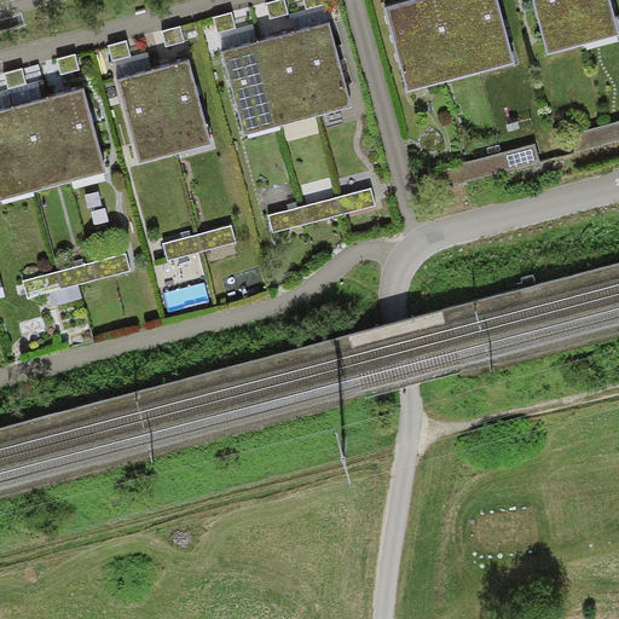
[(284,0),(279,0),(266,4),(270,18),(288,13),(284,0)]
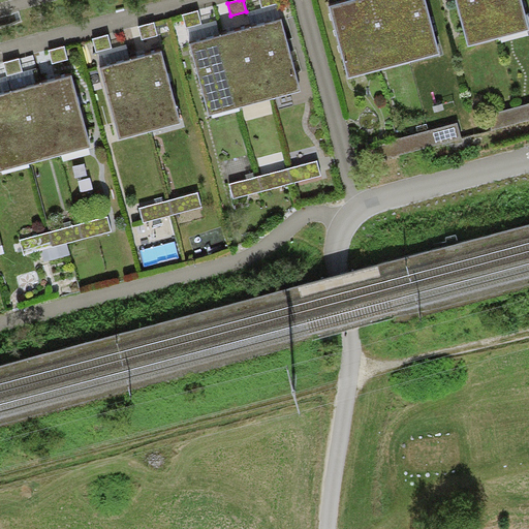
[(349,78),(380,69),(362,0),(354,0),(330,6),(349,78)]
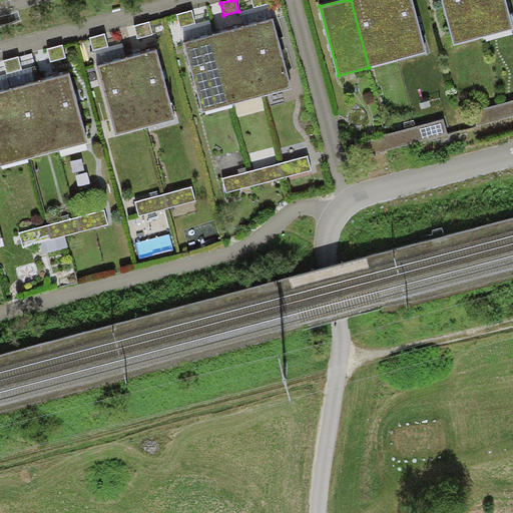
[(351,0),(369,67),(398,60),(381,0),(351,0)]
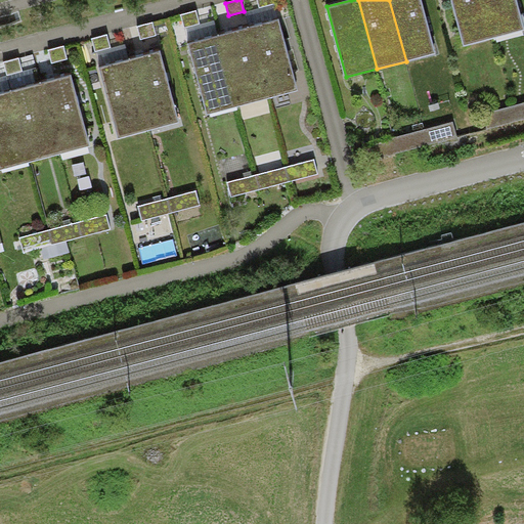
[(420,0),(389,0),(406,61),(435,53),(420,0)]
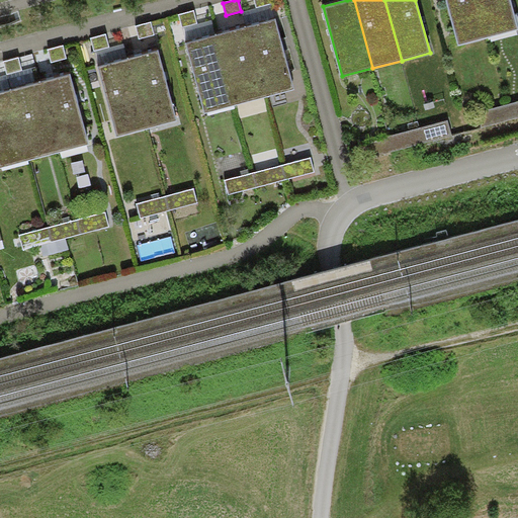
[(445,0),(458,46),(489,37),(479,0),(445,0)]
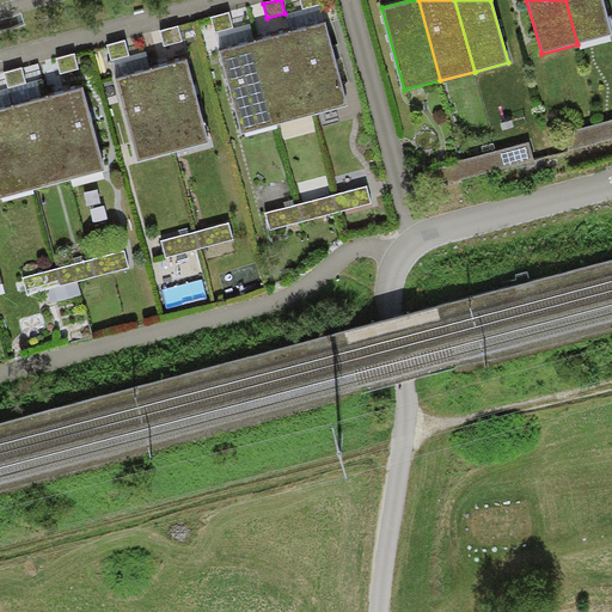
[(565,0),(577,44),(611,35),(603,0),(565,0)]
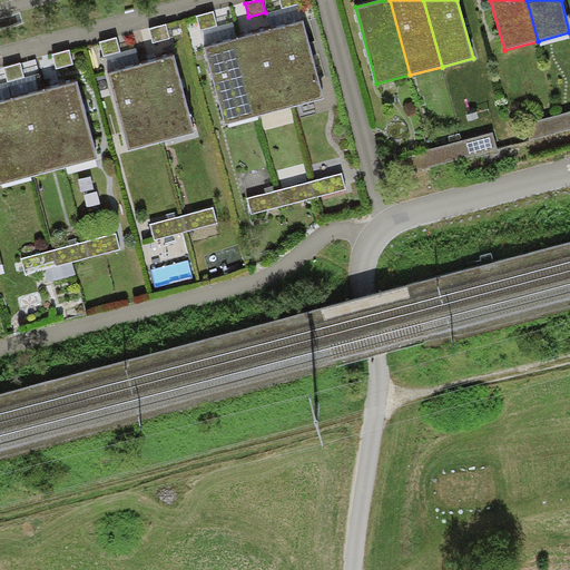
[(214,12),(197,17),(202,29),(217,26),(214,12)]
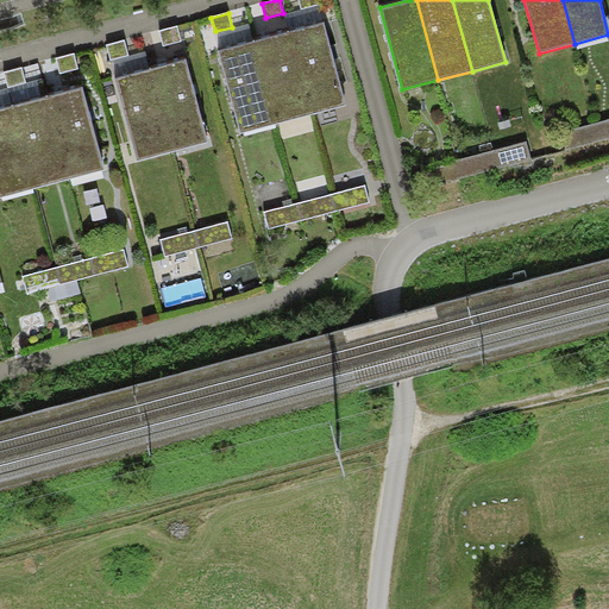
[(324,24),(288,35),(311,115),(346,106),(324,24)]
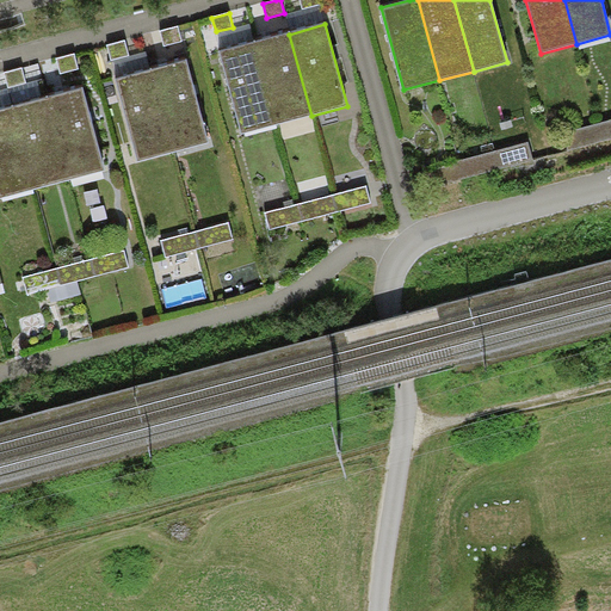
[(179,26),(161,31),(165,45),(183,41),(179,26)]
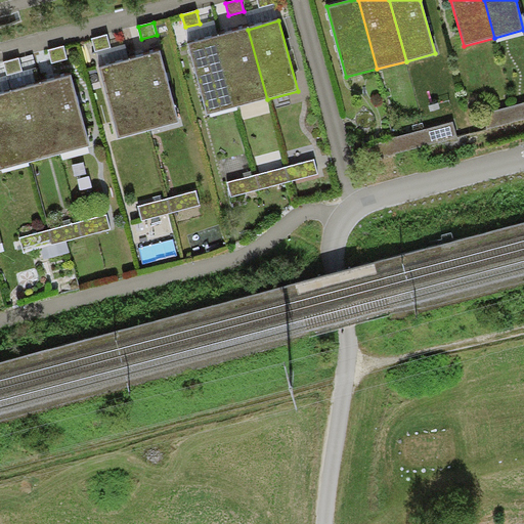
[(235,108),(267,99),(248,30),(216,38),(235,108)]
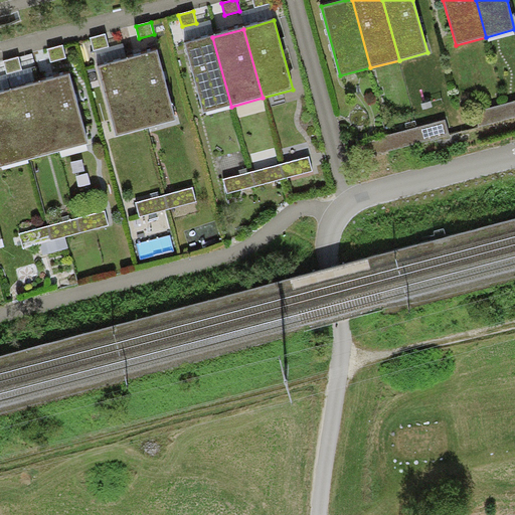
[(106,34),(91,37),(94,49),(109,46),(106,34)]
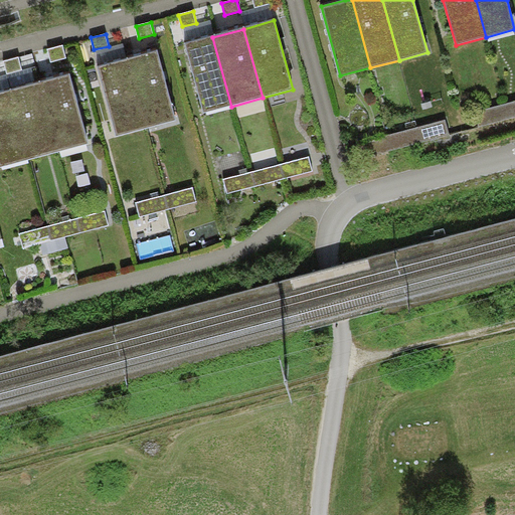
[(204,114),(231,107),(212,37),(186,44),(204,114)]
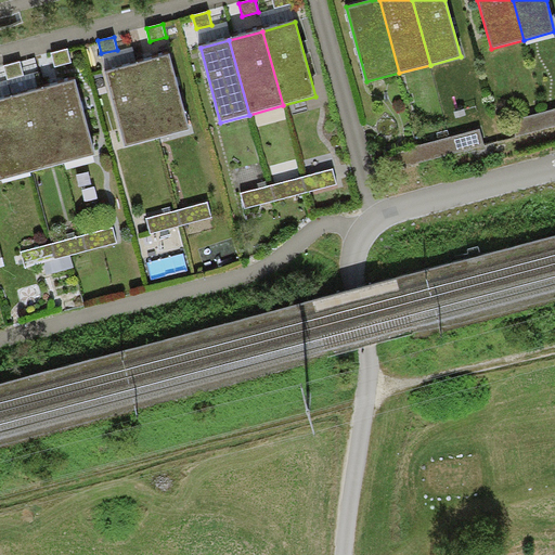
[(67,49),(52,53),(55,66),(71,62),(67,49)]
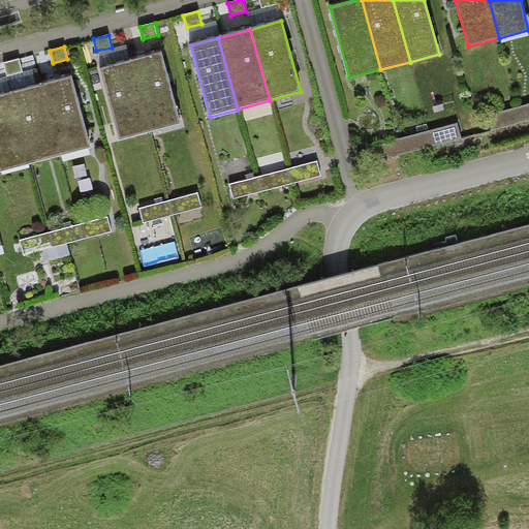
[(151,132),(180,124),(161,53),(131,61),(151,132)]
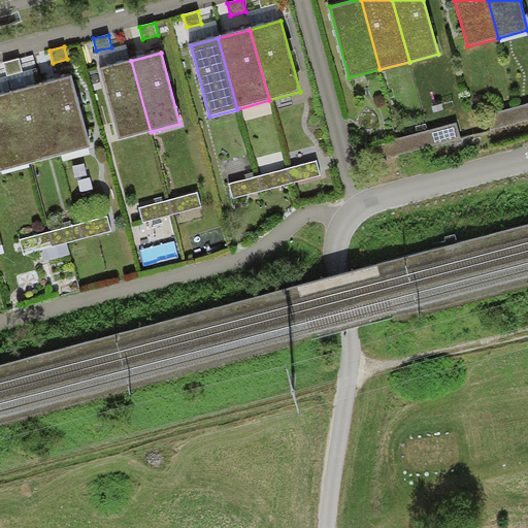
[(19,58),(4,63),(7,75),(23,71),(19,58)]
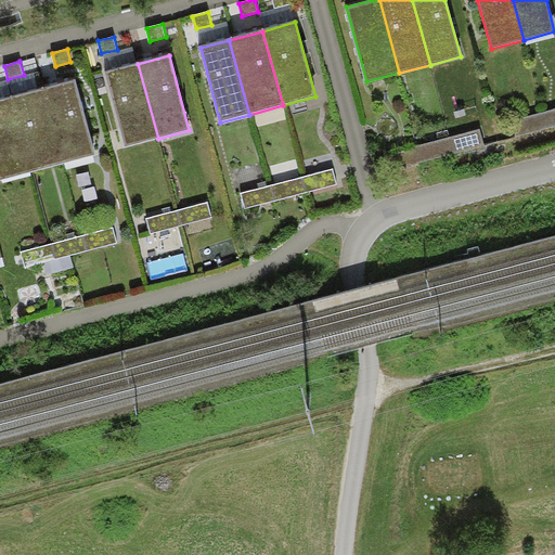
[(124,147),(158,139),(138,64),(104,73),(124,147)]
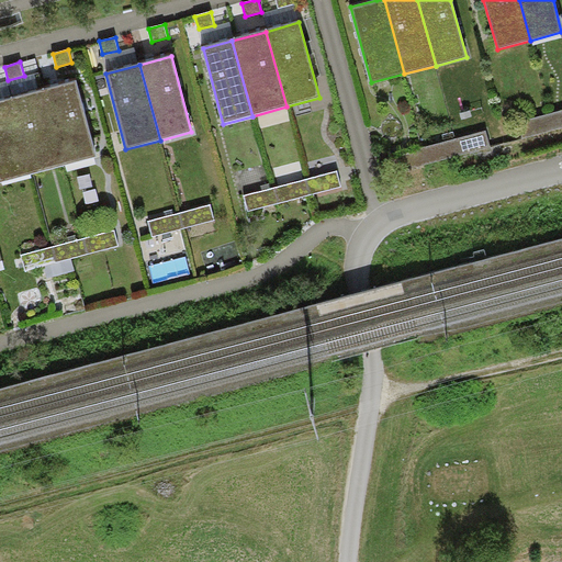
[(75,81),(44,90),(65,165),(96,156),(75,81)]
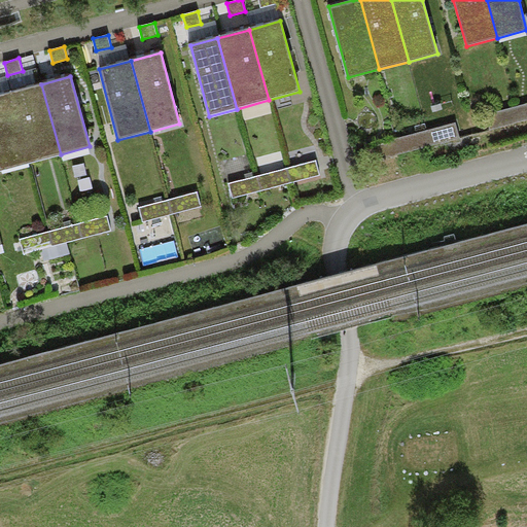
[(31,163),(61,154),(41,84),(12,92),(31,163)]
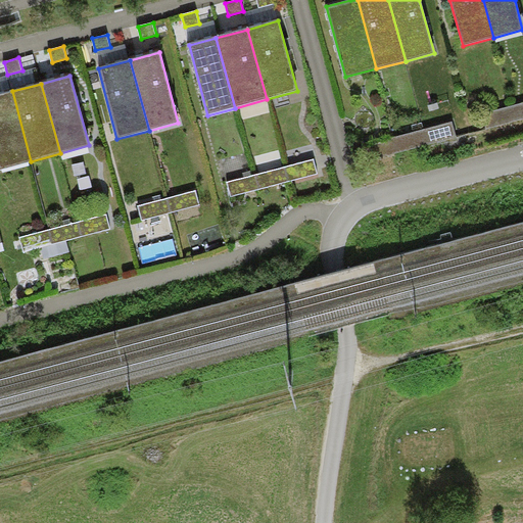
[(0,169),(31,161),(12,91),(0,93),(0,169)]
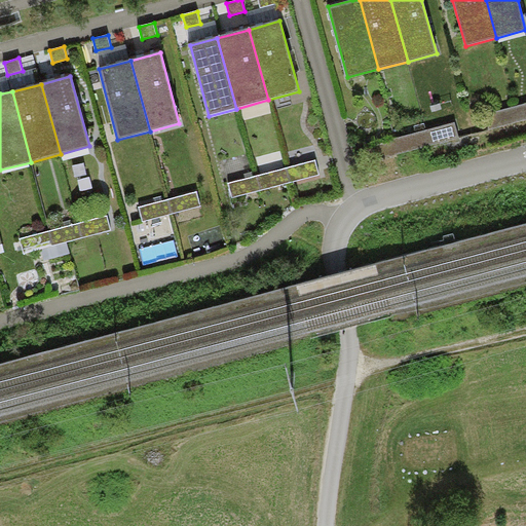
[(525,119),(525,103),(515,107),(519,121),(525,119)]
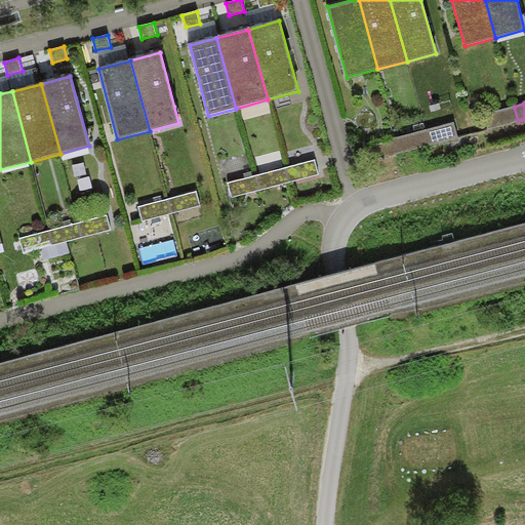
[(457,137),(453,123),(425,130),(429,145),(457,137)]
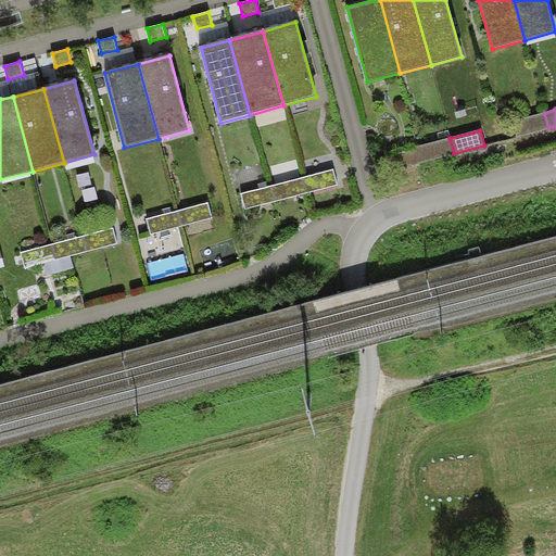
[(424,162),(454,153),(450,138),(419,146),(424,162)]
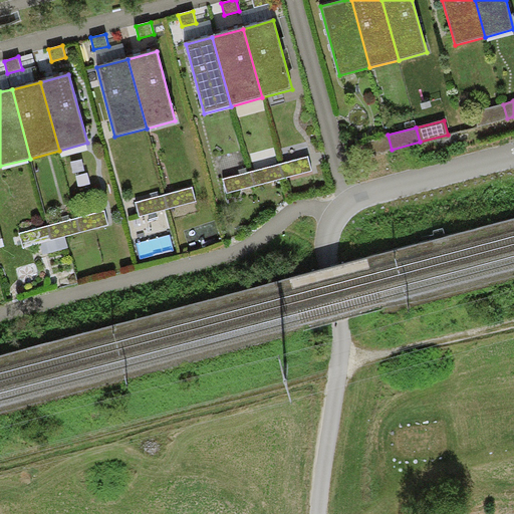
[(392,150),(388,135),(359,143),(363,157),(392,150)]
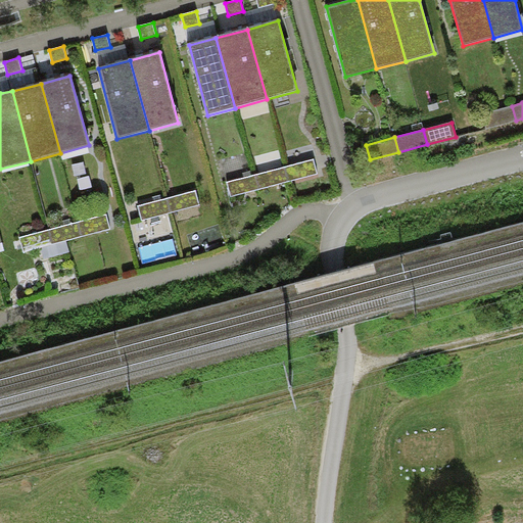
[(317,175),(313,160),(284,168),(288,183),(317,175)]
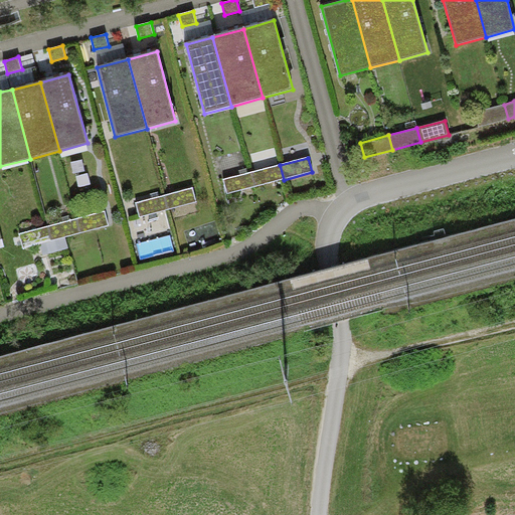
[(255,187),(284,180),(280,165),(251,173),(255,187)]
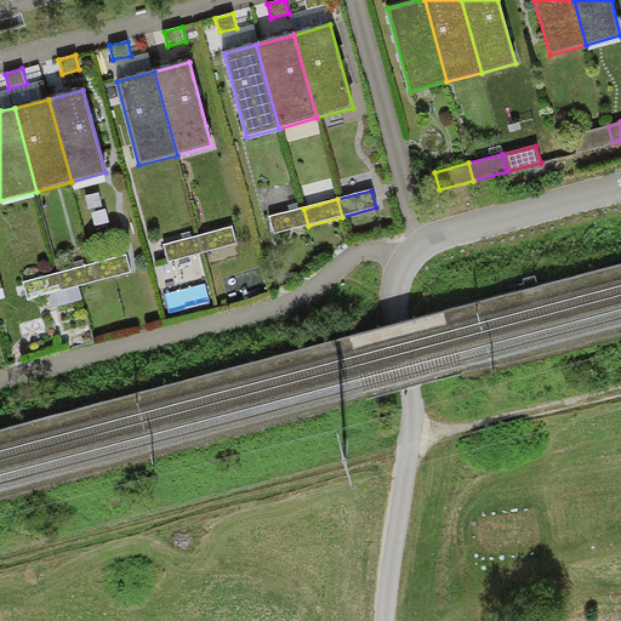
[(308,226),(303,209),(269,217),(273,235),(308,226)]
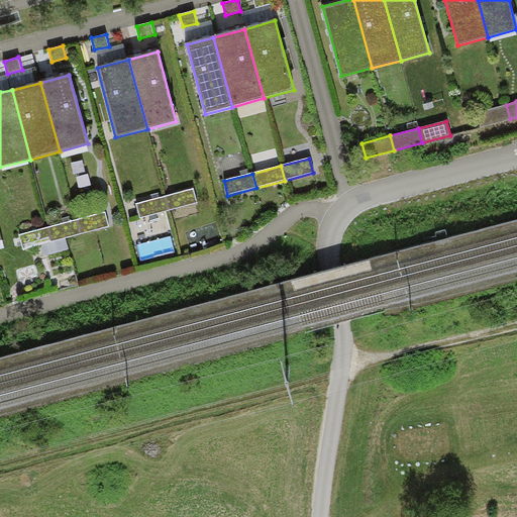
[(197,204),(193,189),(165,197),(169,211),(197,204)]
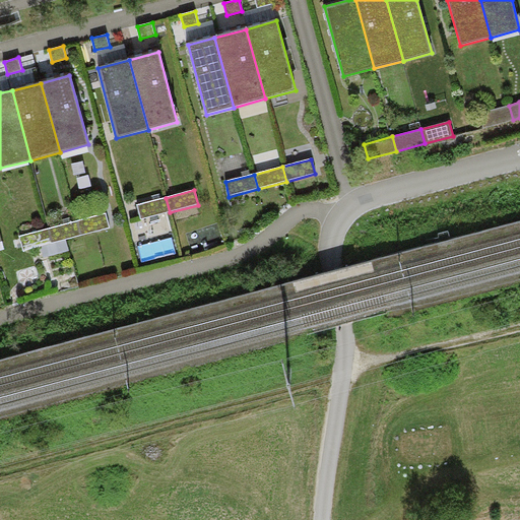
[(141,220),(170,212),(166,198),(137,205),(141,220)]
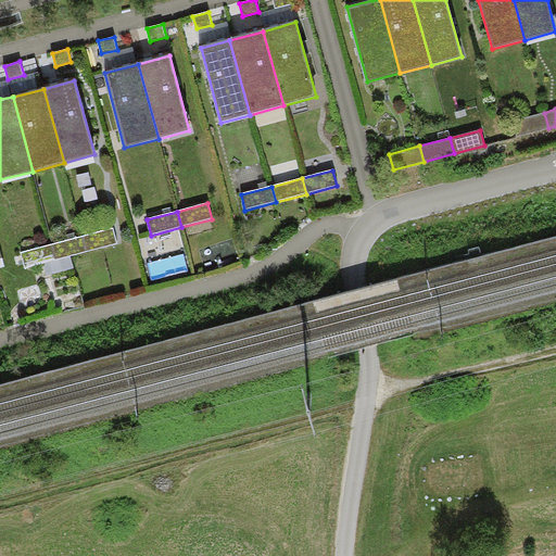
[(117,243),(113,228),(83,237),(87,253),(117,243)]
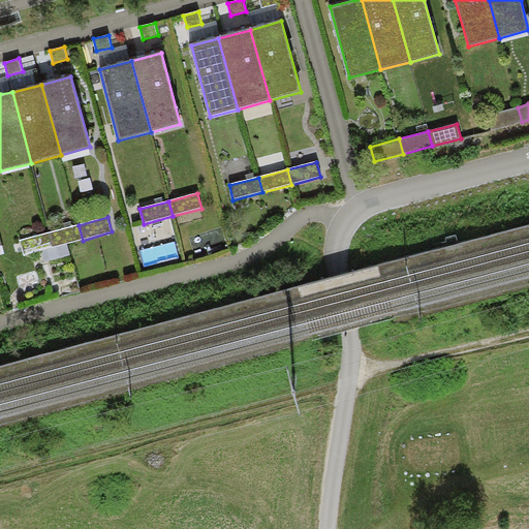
[(54,248),(83,241),(79,225),(50,232),(54,248)]
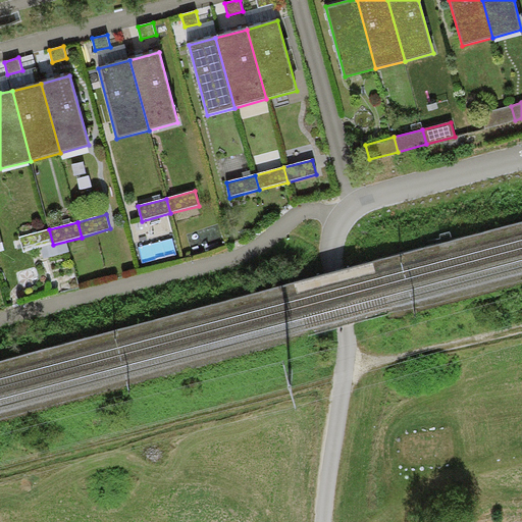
[(53,245),(49,229),(20,238),(23,252),(53,245)]
